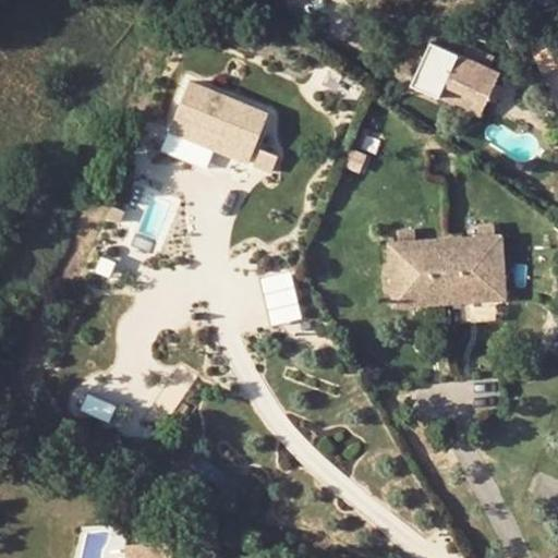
[(499,72),(489,68),(463,55),(436,43),(416,85),(439,96),(446,83),(486,101),(487,99),(495,82),(499,72)]
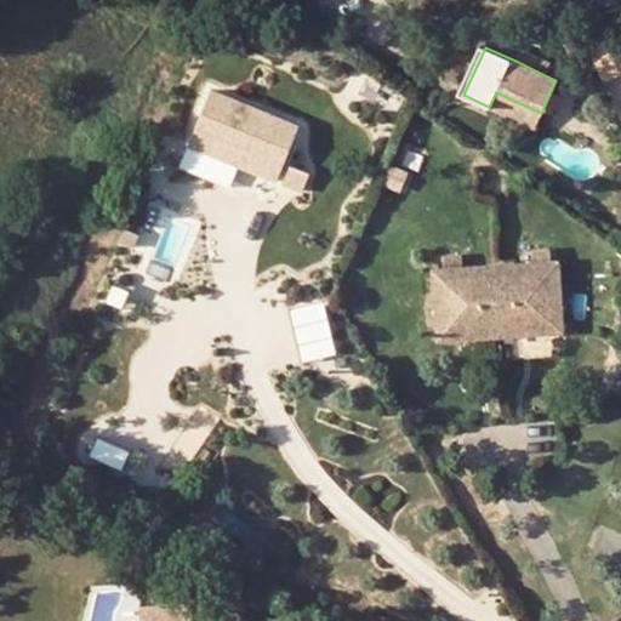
[(545,75),(551,61),(522,47),(516,61),(545,75)]
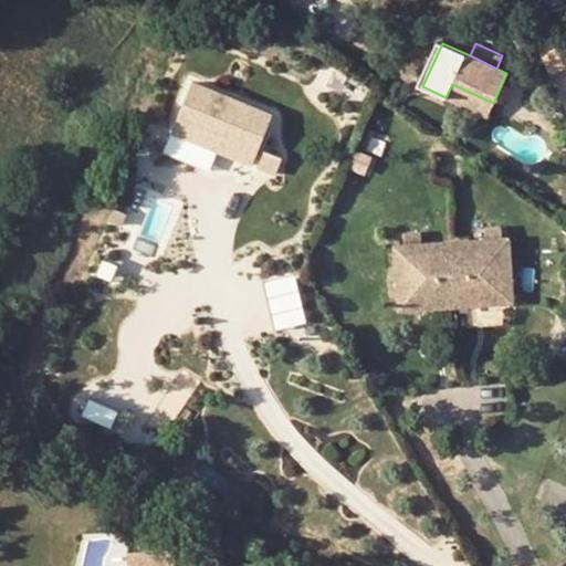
[(565,65),(563,61),(551,66),(553,71),(565,65)]
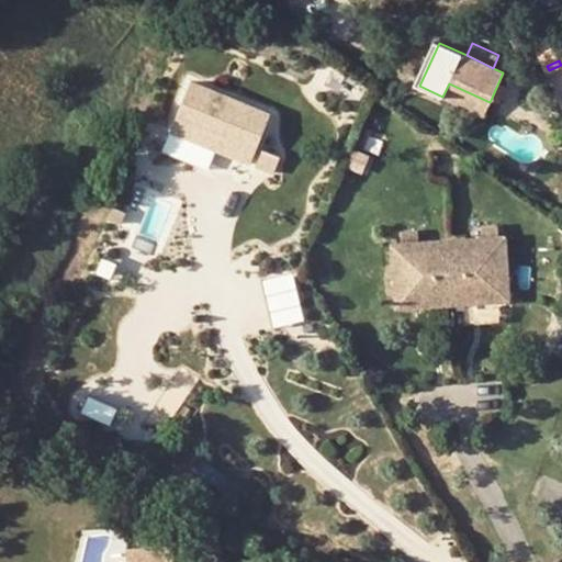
[(561,79),(561,75),(560,70),(561,69),(561,66),(561,65),(549,70),(554,82),(561,79)]
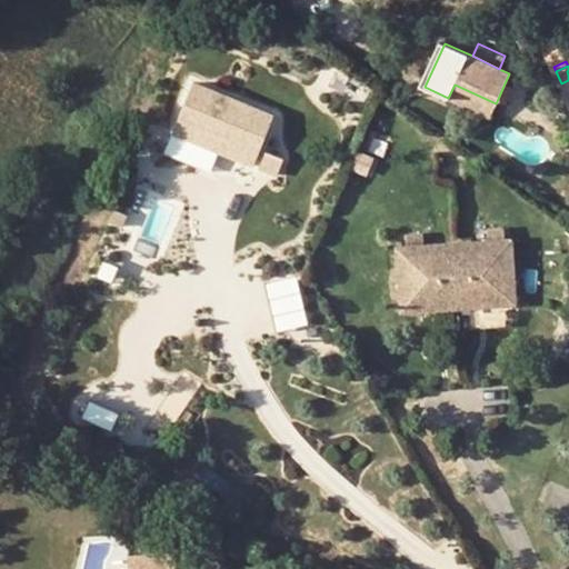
[(252,165),(273,117),(193,83),(173,132),(252,165)]
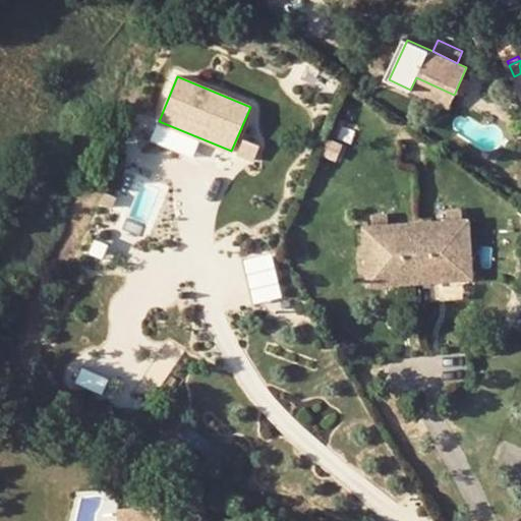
[(462,76),(455,93),(462,96),(469,80),(462,76)]
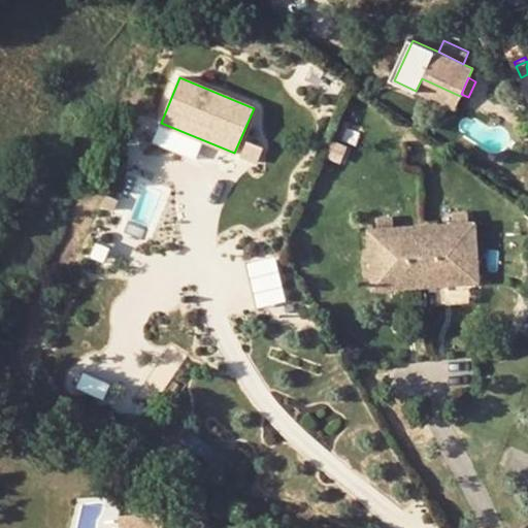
[(416,91),(454,108),(460,96),(422,78),(416,91)]
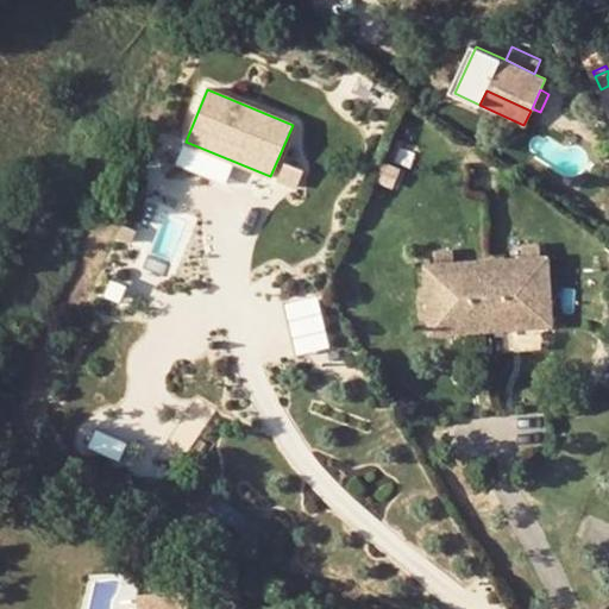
[(296,188),(303,173),(283,164),(276,179),(296,188)]
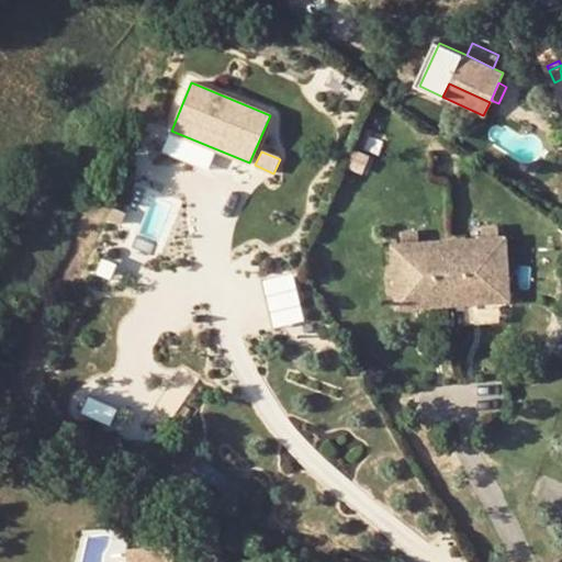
[(394,246),(400,310),(458,305),(512,302),(506,237),(499,237),(498,227),(484,228),(485,238),(452,242),(420,244),(419,233),(404,234),(404,245),(394,246)]
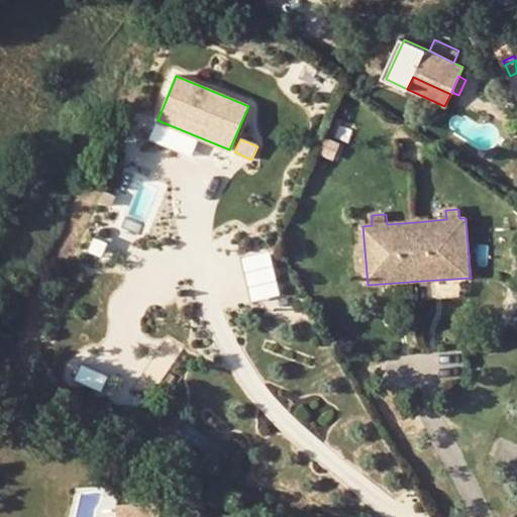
[(174,488),(178,479),(165,472),(160,482),(174,488)]
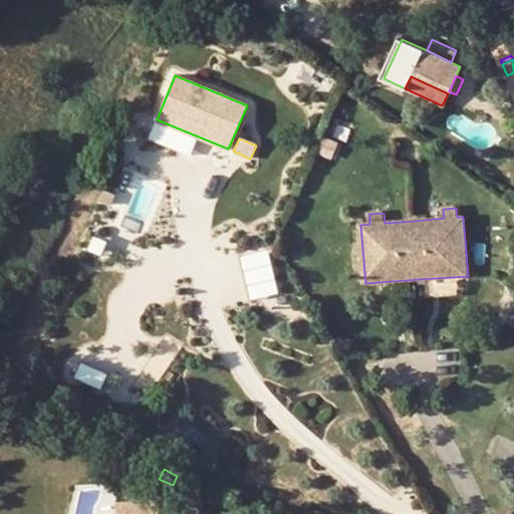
[(160,513),(159,498),(115,502),(116,513),(160,513)]
